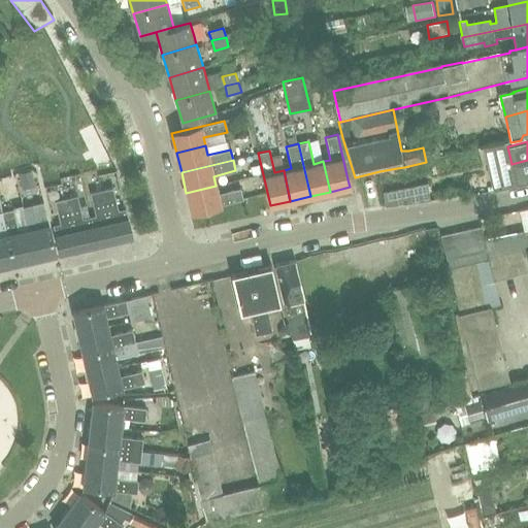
[(23,190),(36,187),(32,171),(19,173),(23,190)]
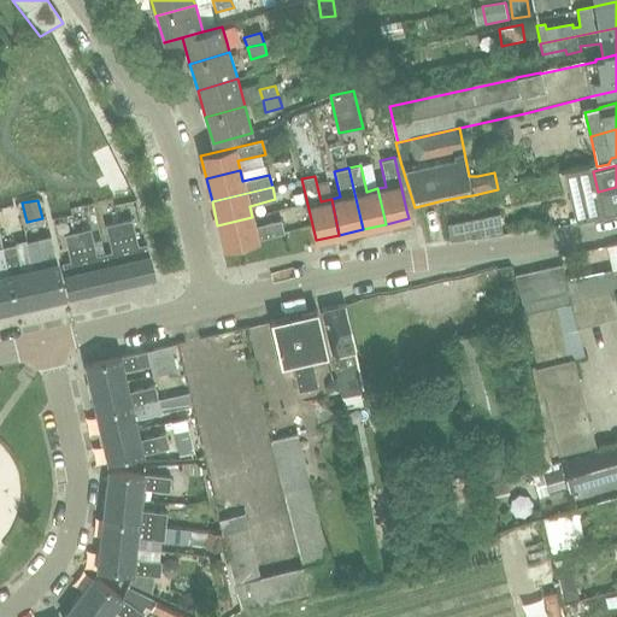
[(616,200),(600,205),(604,217),(616,213),(616,200)]
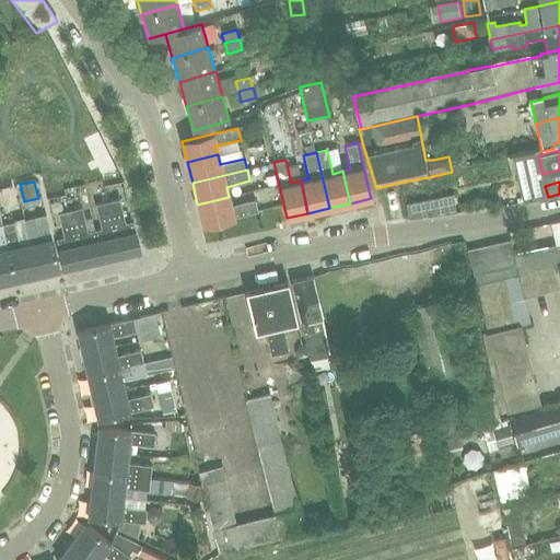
[(406,203),(406,205),(408,219),(456,212),(453,195),(426,200),(406,203)]
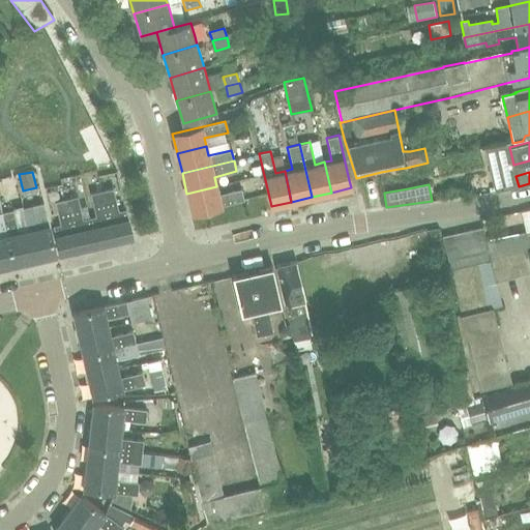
[(216,186),(186,194),(192,213),(244,200),(241,189),(218,195),(216,186)]
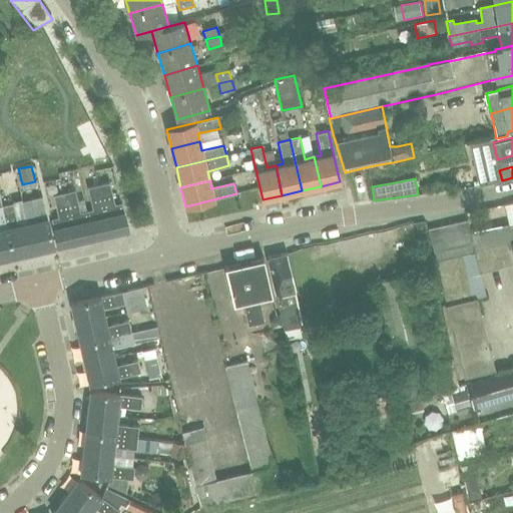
[(115,204),(112,193),(110,182),(98,185),(110,234),(127,230),(121,203),(115,204)]
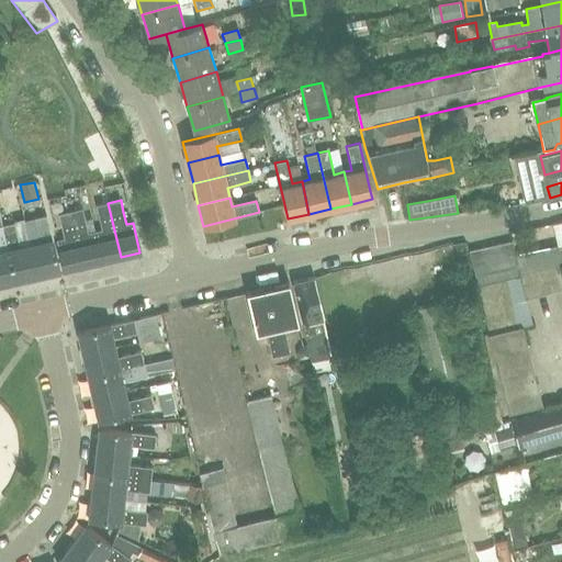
[(121,257),(108,203),(92,206),(98,231),(94,231),(101,261),(121,257)]
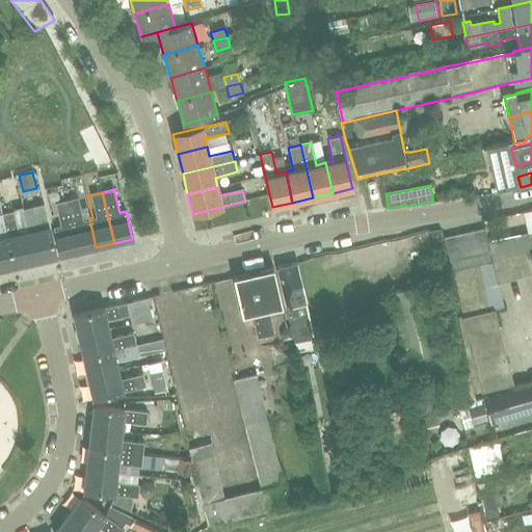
[(67,201),(78,251),(96,247),(89,218),(83,220),(78,197),(67,201)]
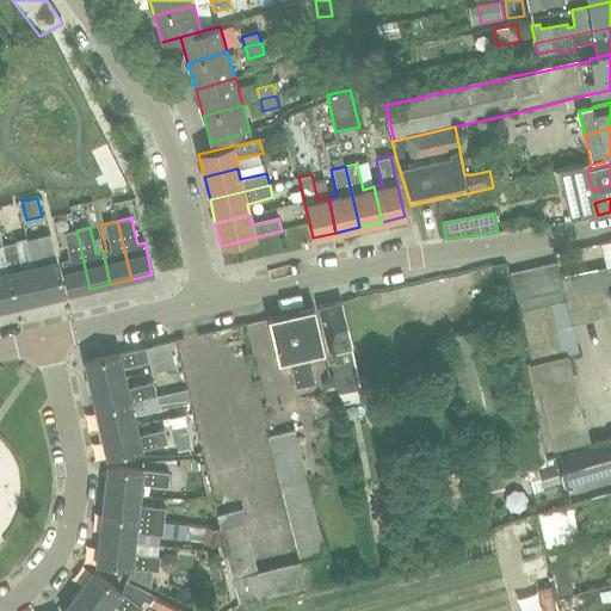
[(90,289),(76,230),(63,233),(69,259),(61,260),(69,294),(90,289)]
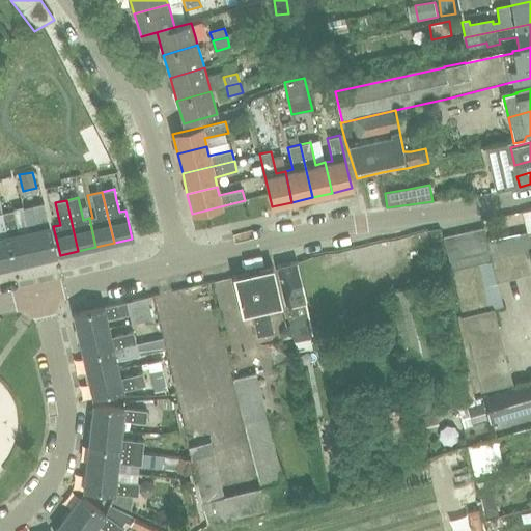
[(28,231),(35,261),(56,256),(44,203),(31,206),(36,229),(28,231)]
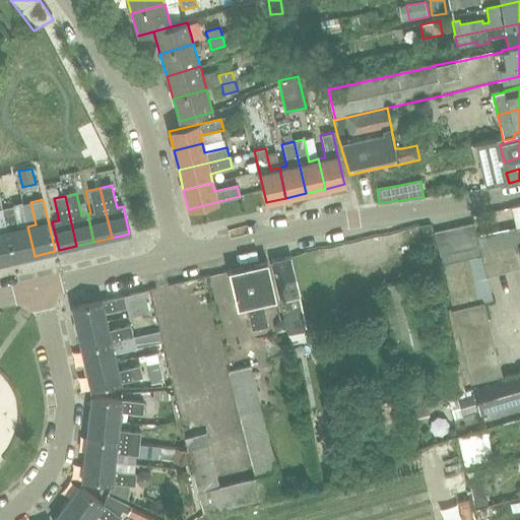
[(35,256),(27,226),(18,229),(13,206),(1,208),(13,261),(35,256)]
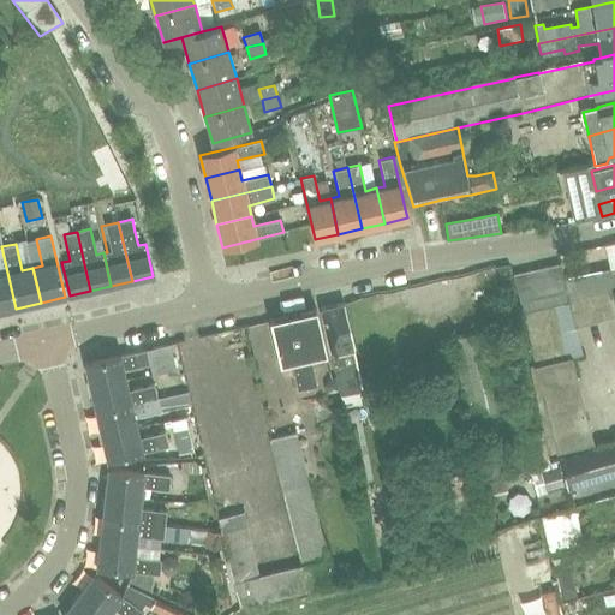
[(0,311),(16,309),(1,246),(0,246),(0,311)]
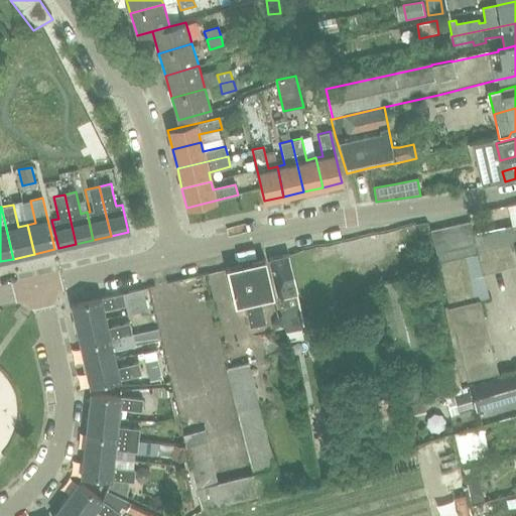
[(464,255),(477,252),(473,234),(471,222),(458,225),(464,255)]
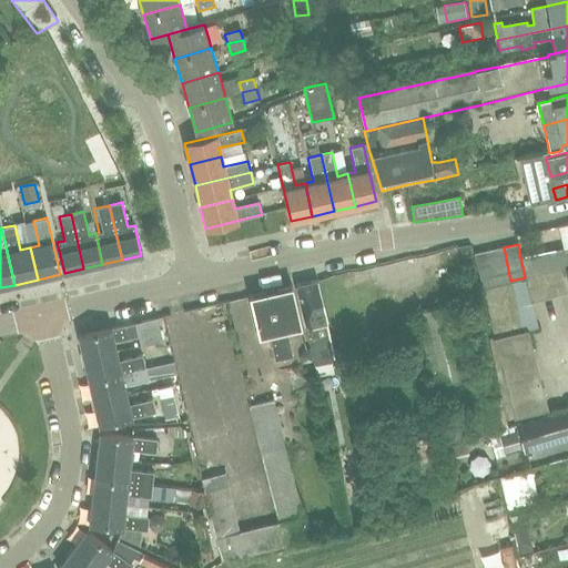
[(504,247),(489,250),(496,284),(510,281),(504,247)]
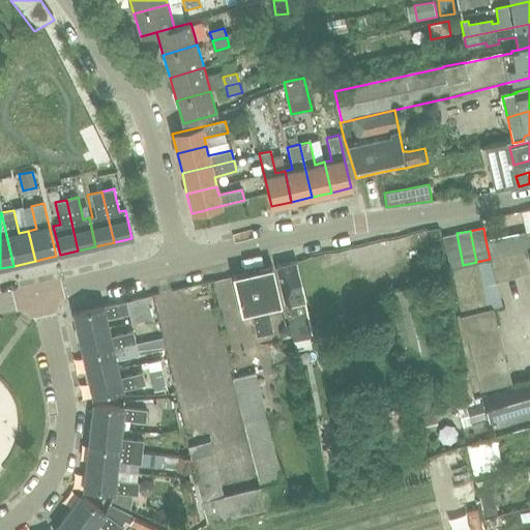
[(449,268),(463,265),(457,233),(443,236),(449,268)]
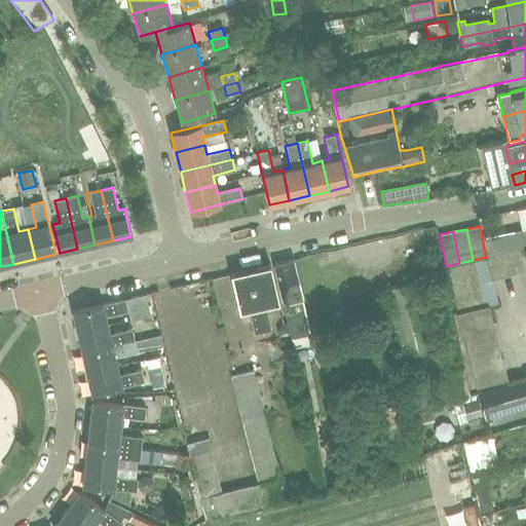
[(453,296),(457,313),(488,306),(489,307),(498,304),(492,282),(525,272),(525,252),(525,248),(487,257),(487,259),(448,268),(453,296)]
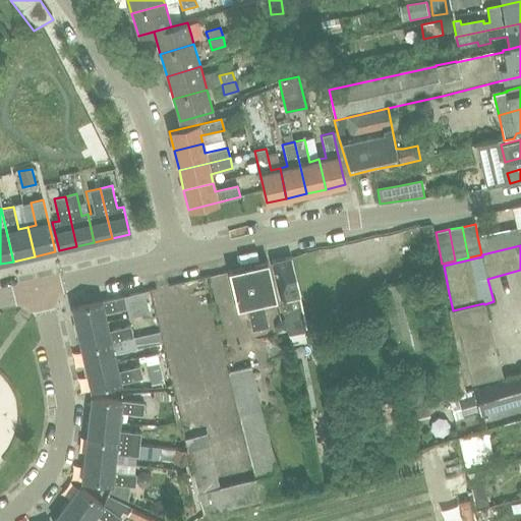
[(291,257),(272,262),(280,297),(284,315),(289,337),(307,332),(291,257)]
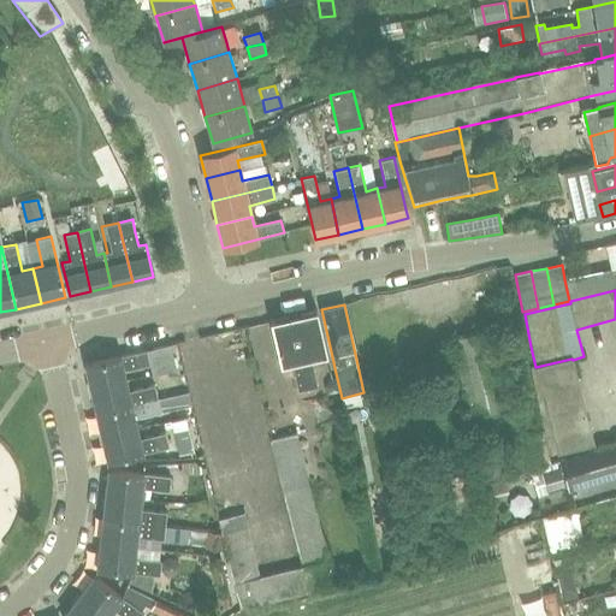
[(271,320),(280,362),(291,360),(298,388),(321,381),(314,355),(326,353),(317,311),(271,320)]
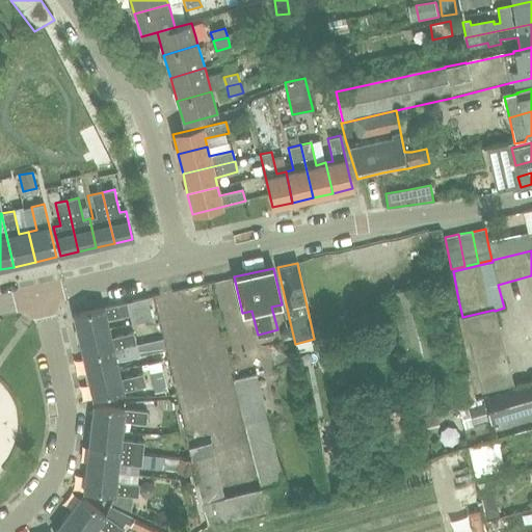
[(390,293),(408,375),(443,367),(424,285),(390,293)]
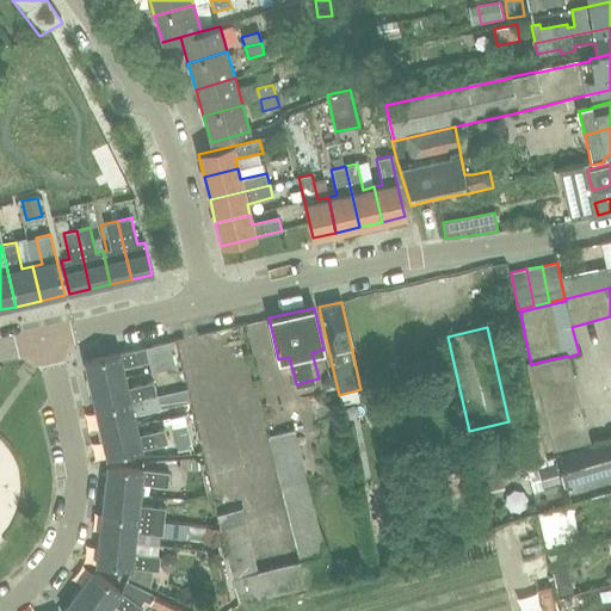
[(144,347),(148,362),(150,371),(174,366),(170,341),(144,347)]
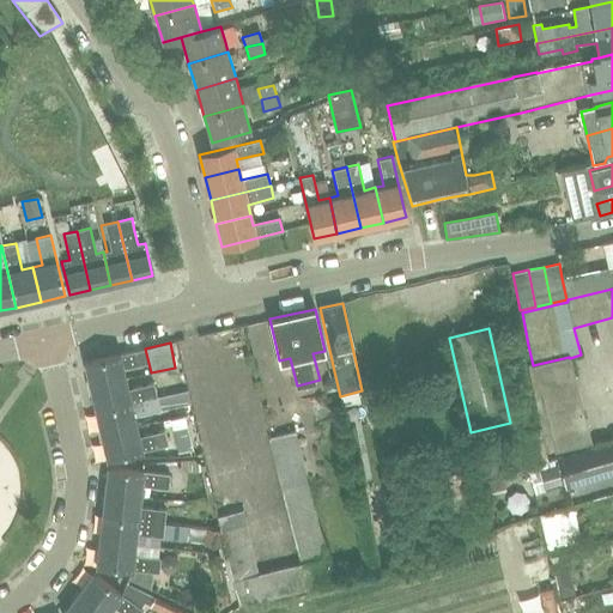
[(145,349),(85,363),(90,387),(125,378),(122,369),(149,363),(145,349)]
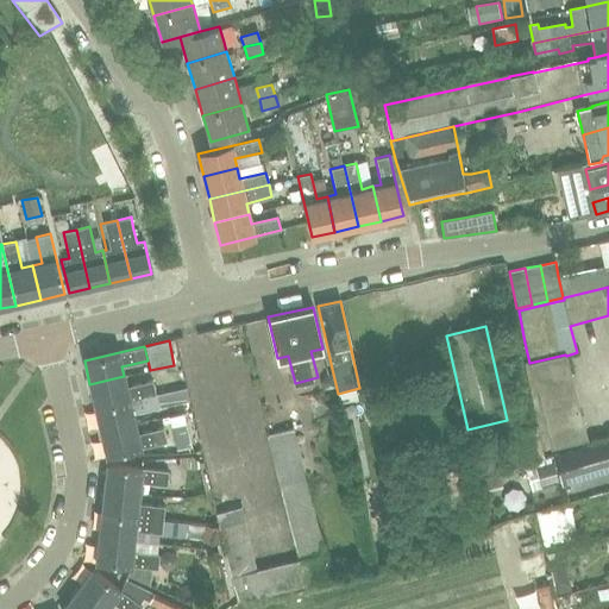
[(565,355),(529,363),(528,363),(546,434),(539,437),(545,459),(553,457),(552,449),(588,440),(576,395),(566,356),(565,355)]
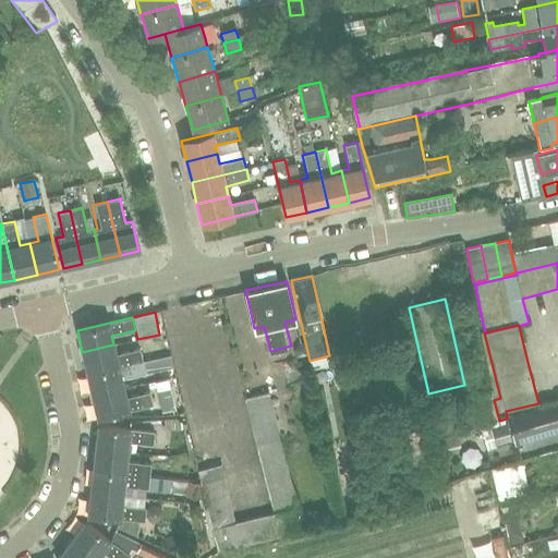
[(113,344),(82,352),(87,374),(143,361),(140,349),(116,354),(113,344)]
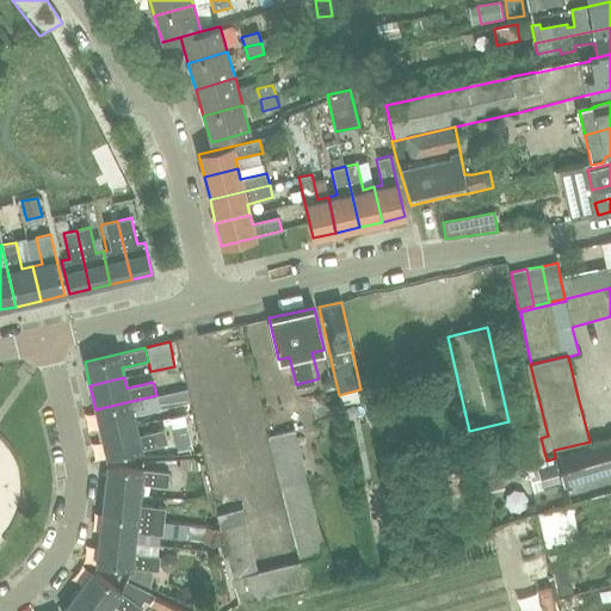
[(180,403),(190,401),(187,389),(178,392),(180,403)]
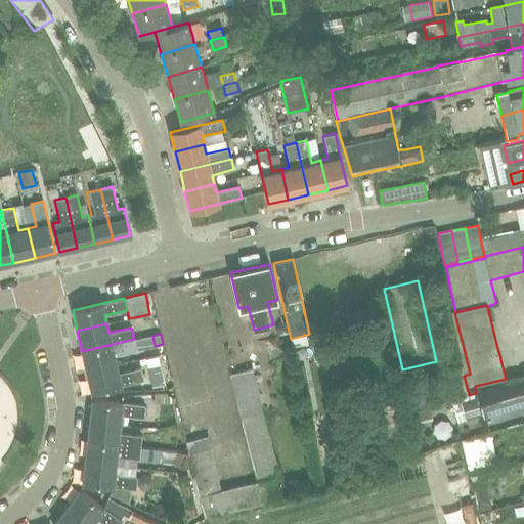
[(258,338),(248,340),(254,363),(263,361),(258,338)]
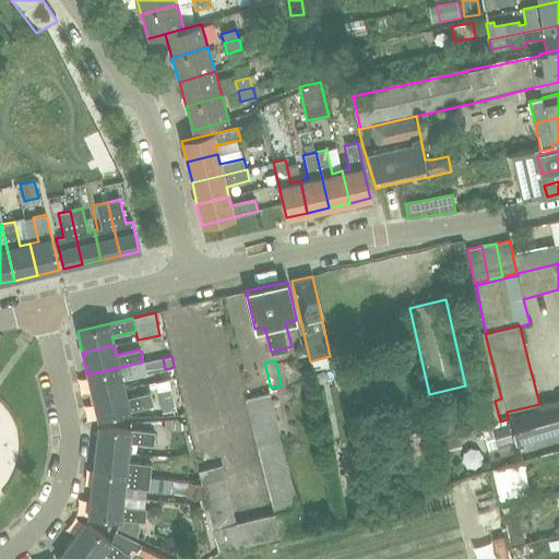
[(143,361),(87,375),(92,396),(125,390),(121,379),(145,373),(143,361)]
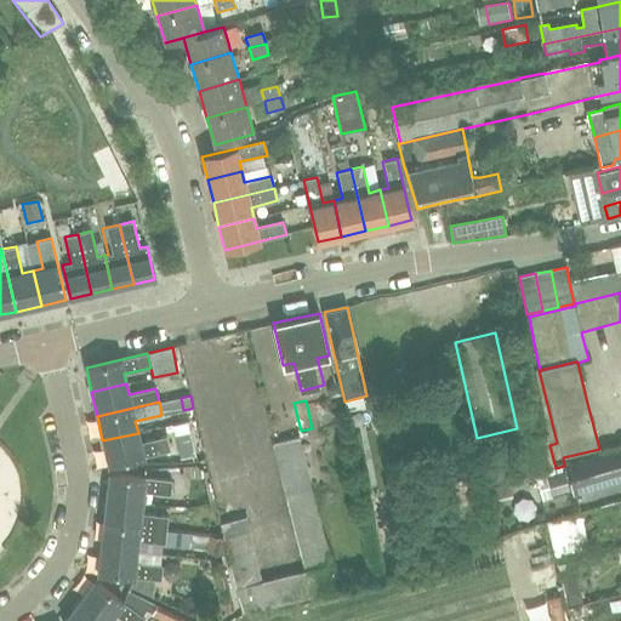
[(138,433),(102,440),(108,465),(170,451),(166,437),(140,443),(138,433)]
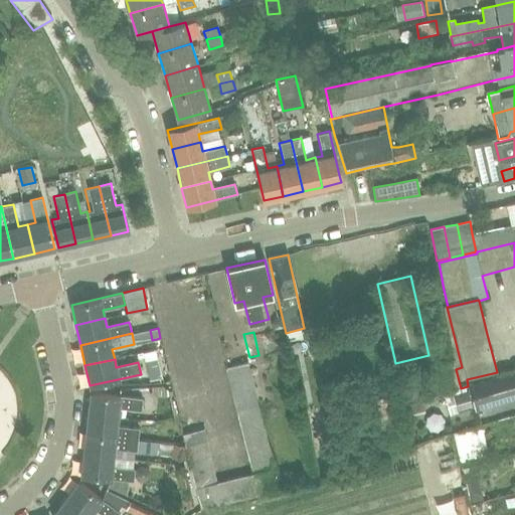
[(438,395),(445,393),(461,388),(456,369),(454,361),(431,367),(438,395)]
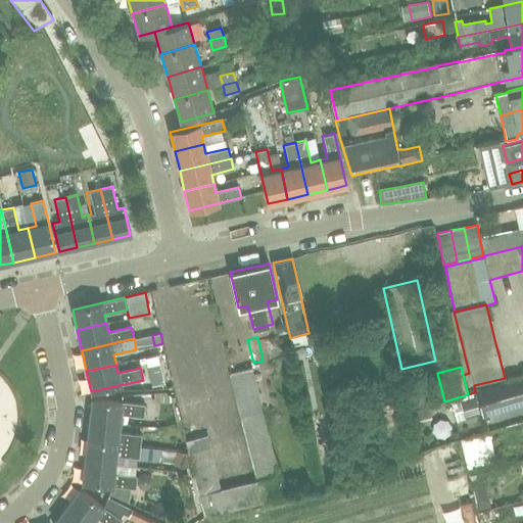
[(230,375),(233,386),(254,380),(252,369),(230,375)]
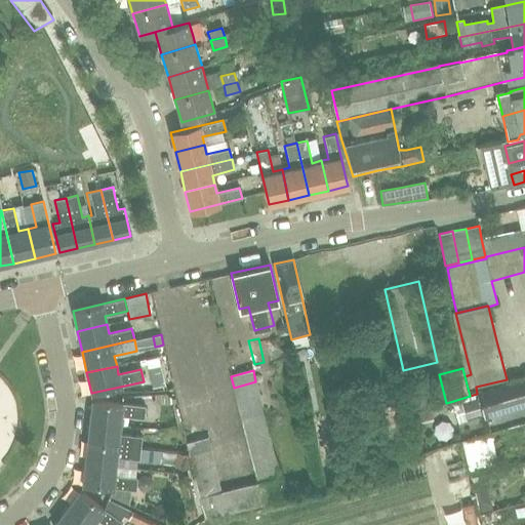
[(524,379),(477,394),(483,414),(485,421),(524,408),(524,379)]
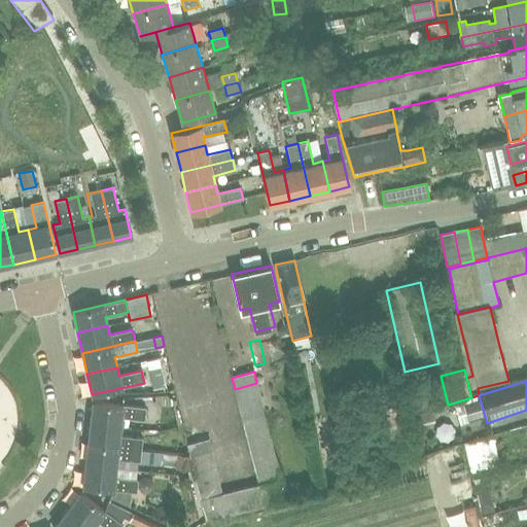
[(235,389),(237,399),(259,393),(256,383),(235,389)]
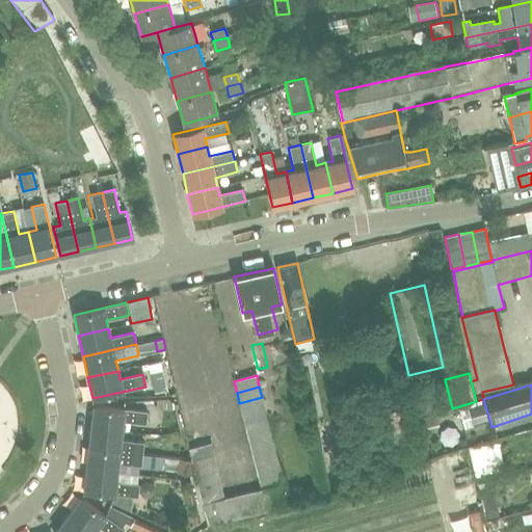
[(425,388),(413,391),(418,415),(431,413),(425,388)]
